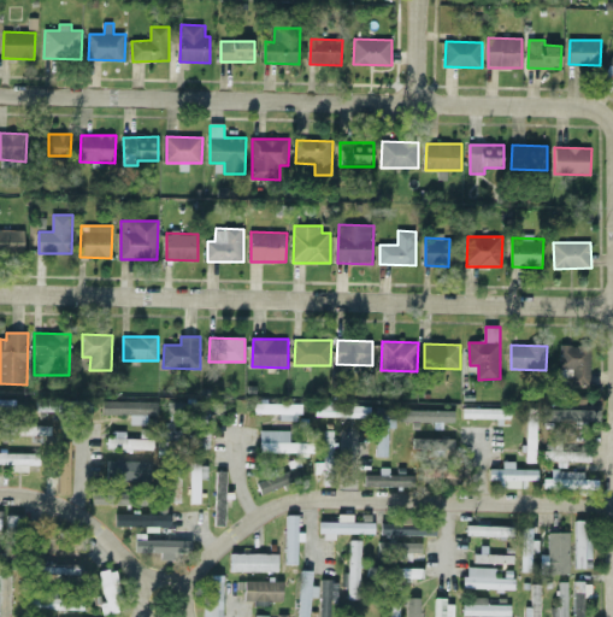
[(575,375),(575,382),(590,382),(591,346),(561,345),(560,374),(575,375)]
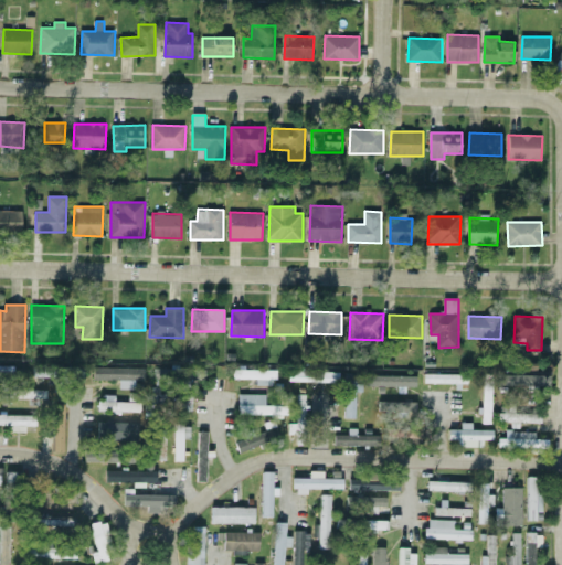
[(146,369),(95,368),(95,380),(120,380),(120,388),(137,388),(137,380),(146,381),(146,369)]
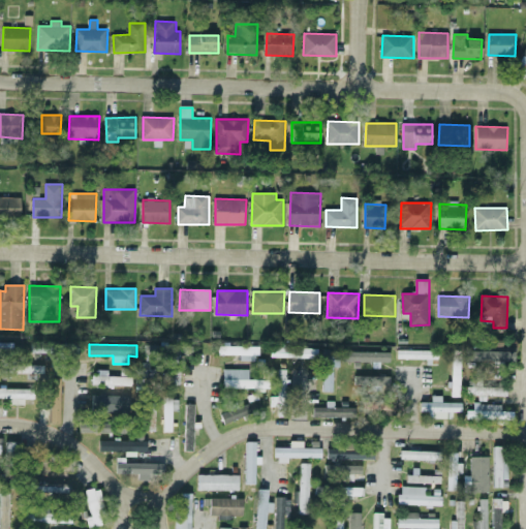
[(242,361),(258,361),(258,346),(221,346),(221,354),(242,354),(242,361)]
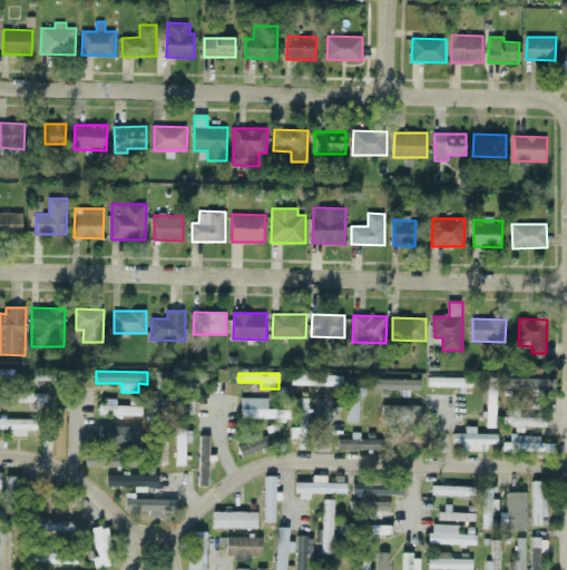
[(293,385),(343,386),(343,374),(293,374),(293,385)]
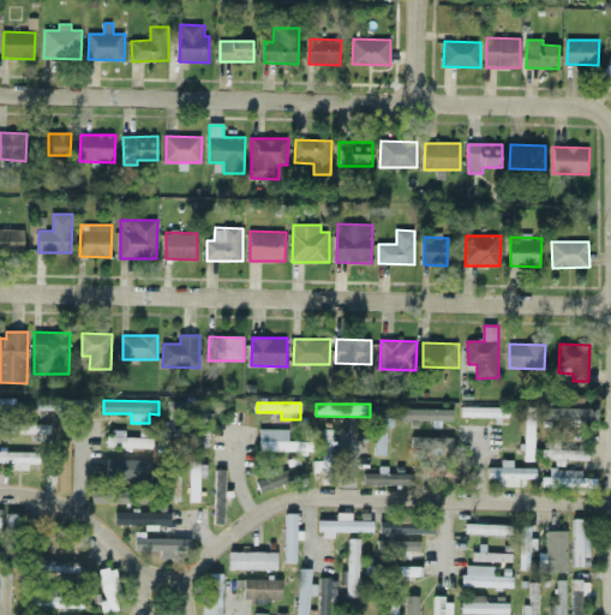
[(388,455),(388,427),(395,427),(395,407),(377,407),(376,455),(388,455)]
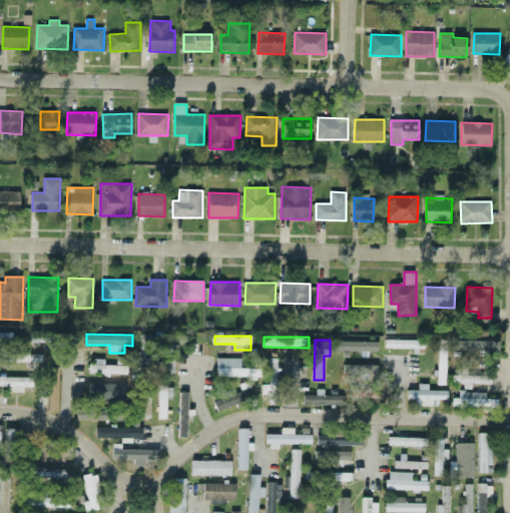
[(415,349),(415,354),(425,354),(426,340),(386,340),(386,348),(415,349)]
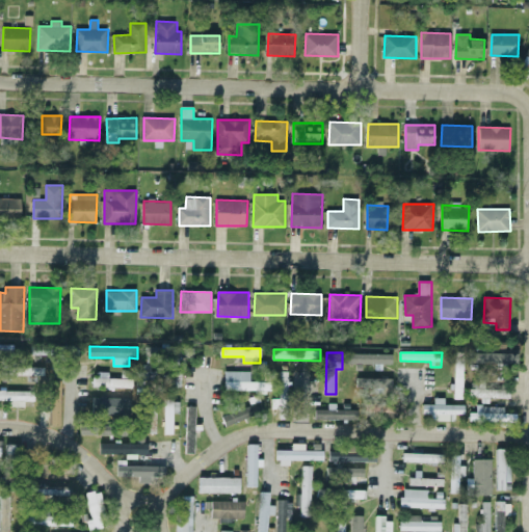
[(497,367),(519,368),(519,353),(470,352),(470,363),(497,364),(497,367)]
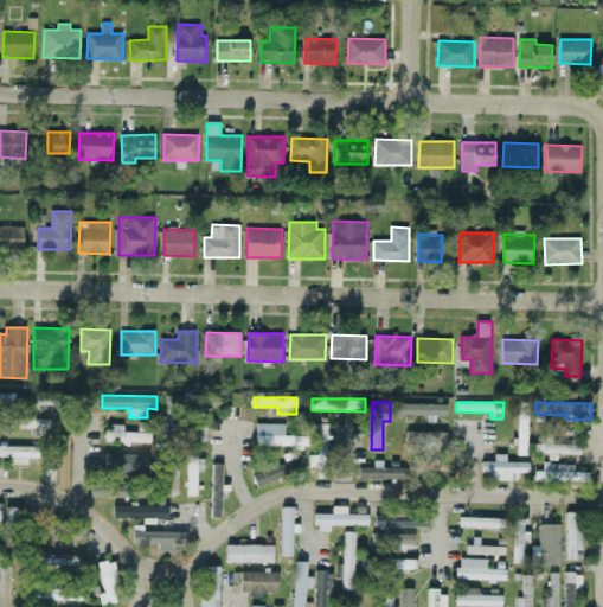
[(448,415),(448,404),(396,403),(395,415),(448,415)]
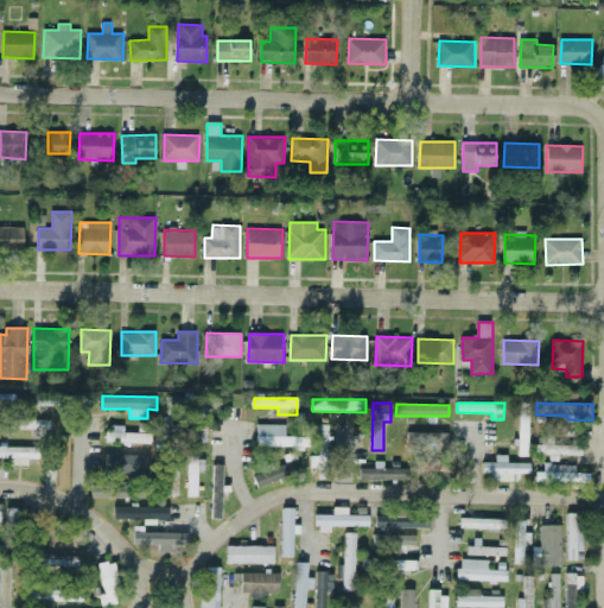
[(528,456),(531,407),(520,407),(519,456),(528,456)]
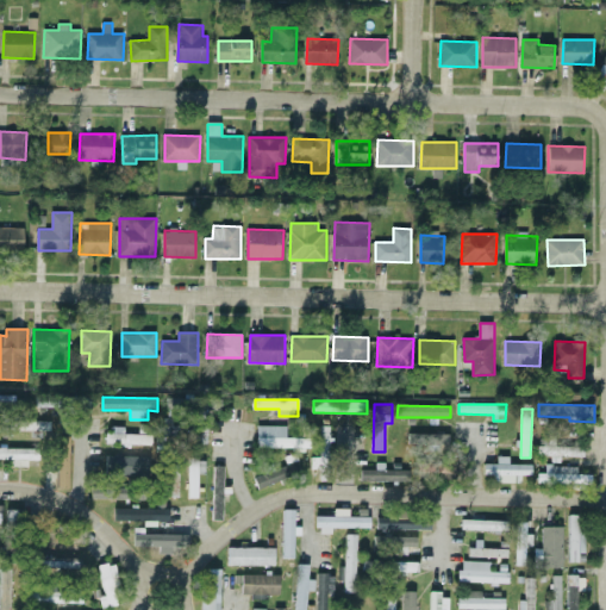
[(51,430),(51,421),(16,419),(16,430),(51,430)]
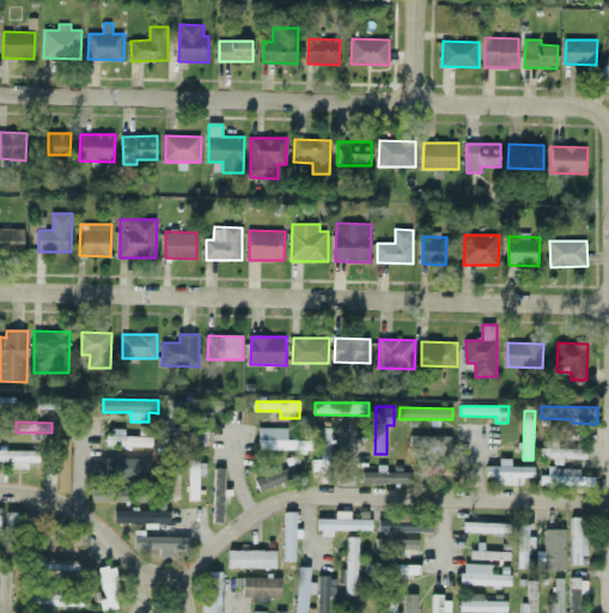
[(260,450),(312,451),(312,439),(288,439),(290,428),(260,428),(260,450)]
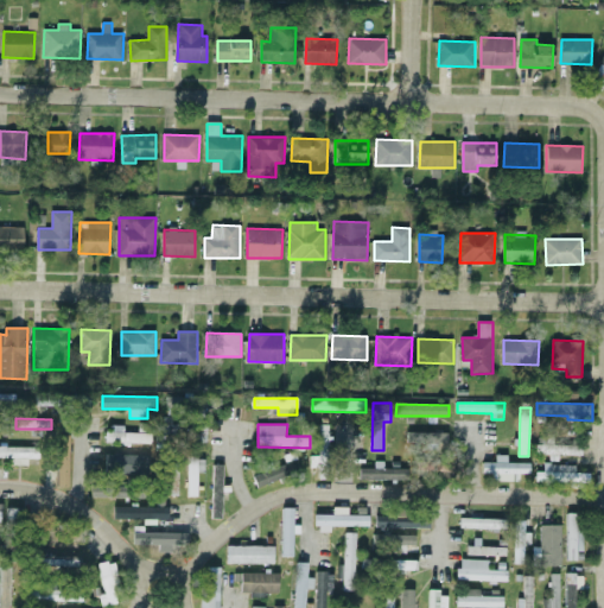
[(330,425),(320,424),(319,456),(312,456),(312,470),(329,472),(330,425)]
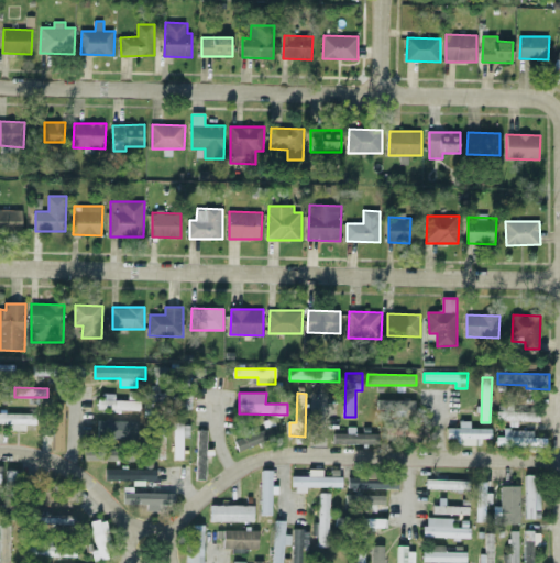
[(100,409),(116,409),(117,394),(101,394),(100,409)]
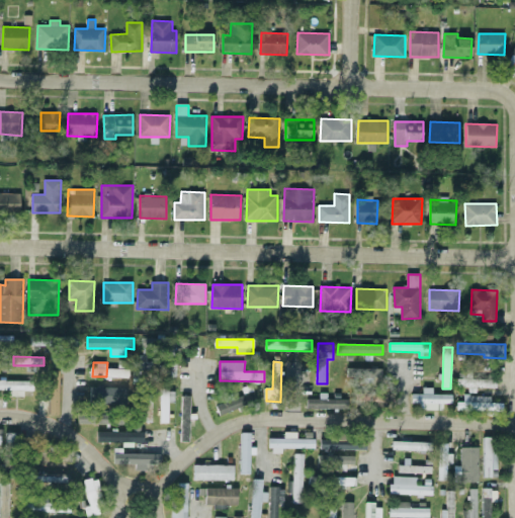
[(373,380),(373,377),(382,377),(382,367),(349,368),(349,381),(373,380)]
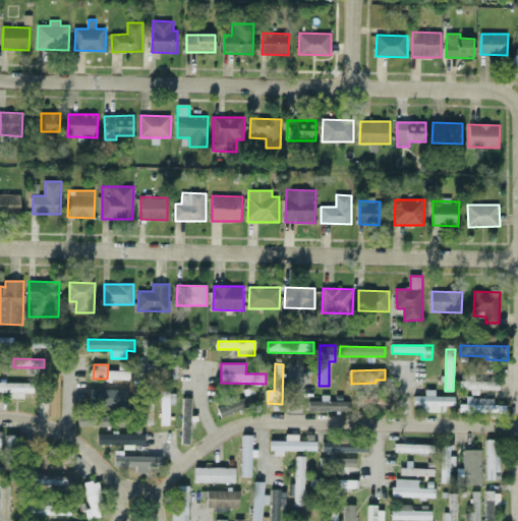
[(60,416),(61,374),(51,373),(50,416),(60,416)]
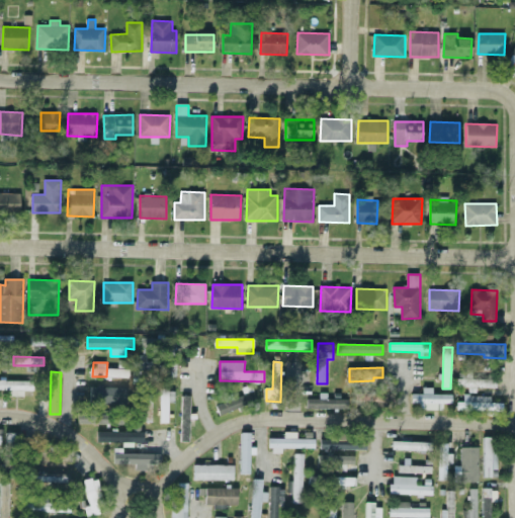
[(457,378),(457,387),(469,386),(469,393),(478,393),(478,387),(497,387),(497,378),(457,378)]
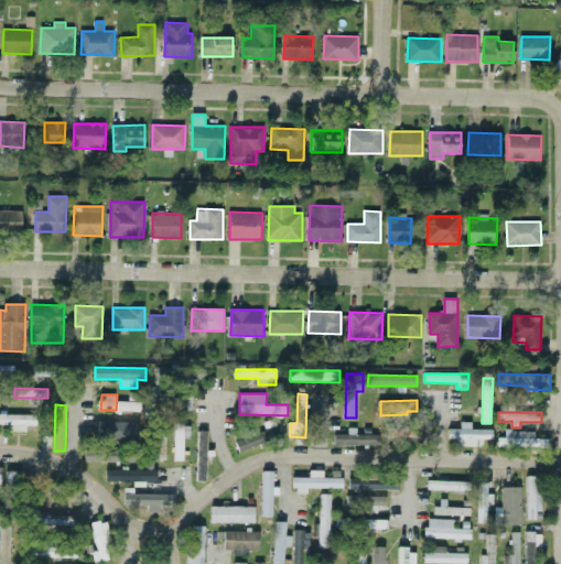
[(494,430),(472,429),(472,422),(462,422),(462,429),(450,429),(450,438),(457,438),(457,446),(484,446),(484,440),(494,440),(494,430)]
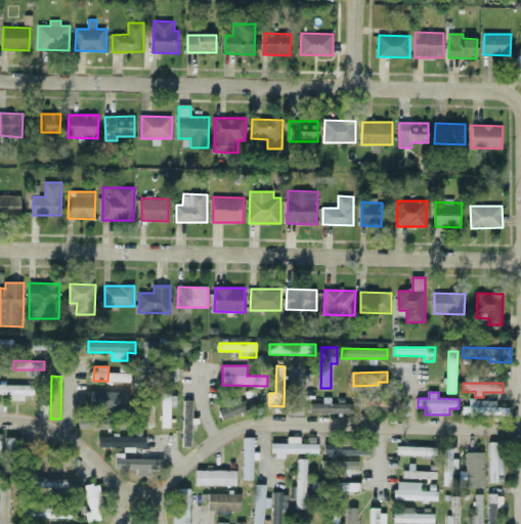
[(163,428),(171,428),(172,406),(177,406),(177,393),(163,393),(163,428)]
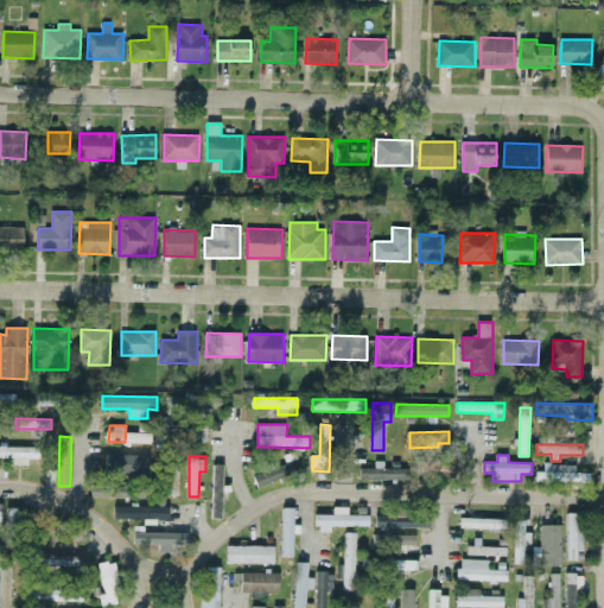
[(266,473),(256,475),(258,485),(303,475),(300,460),(265,468),(266,473)]
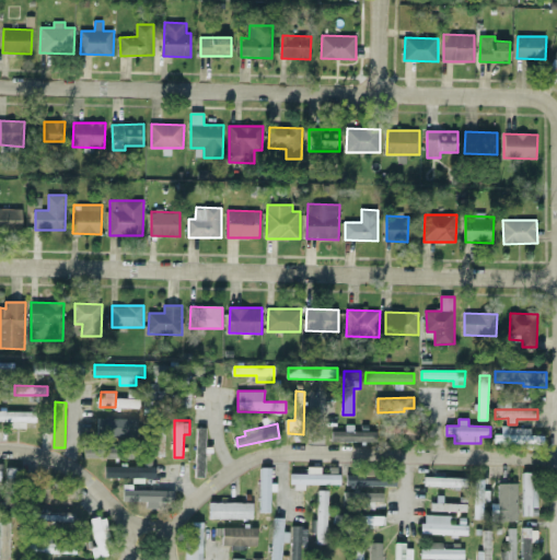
[(347,431),(334,431),(333,441),(376,442),(378,432),(356,431),(356,426),(347,424),(347,431)]
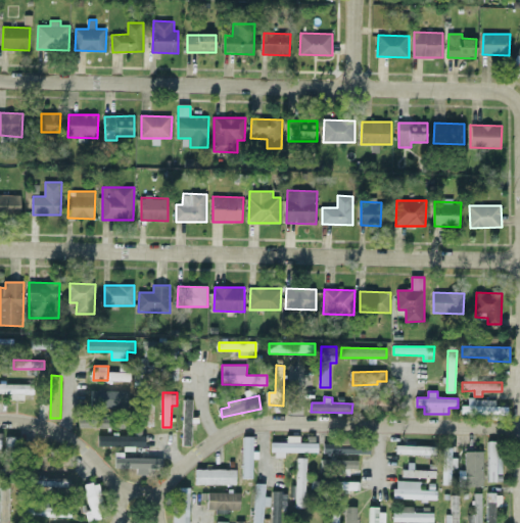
[(184,445),(192,446),(193,399),(185,399),(184,445)]
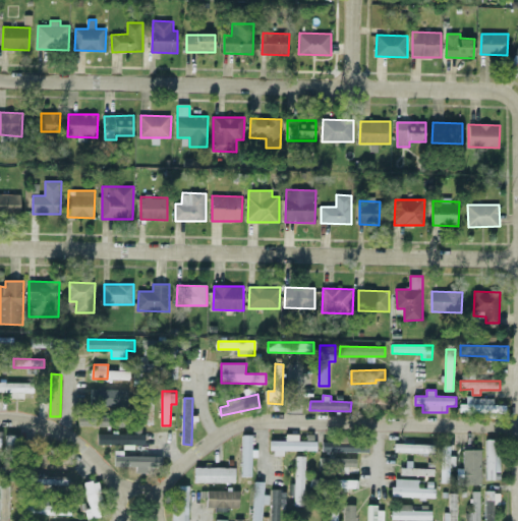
[(507,405),(495,405),(495,398),(467,398),(467,404),(461,404),(461,415),(507,416),(507,405)]
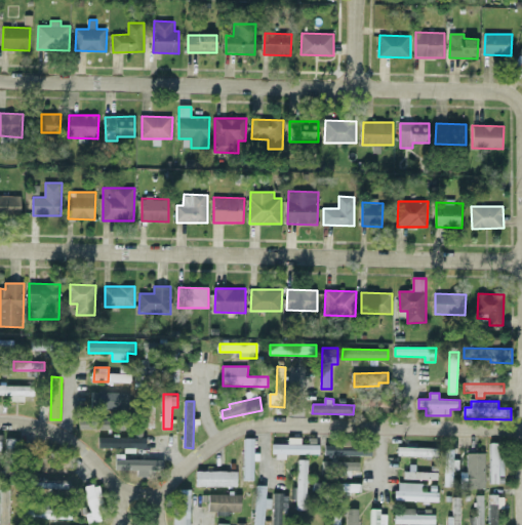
[(147,438),(99,437),(99,447),(147,448),(147,438)]
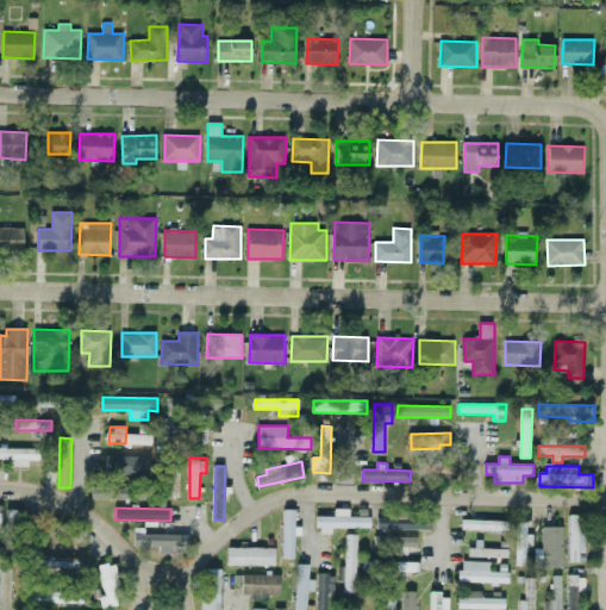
[(23,511),(10,509),(8,526),(20,527),(23,511)]
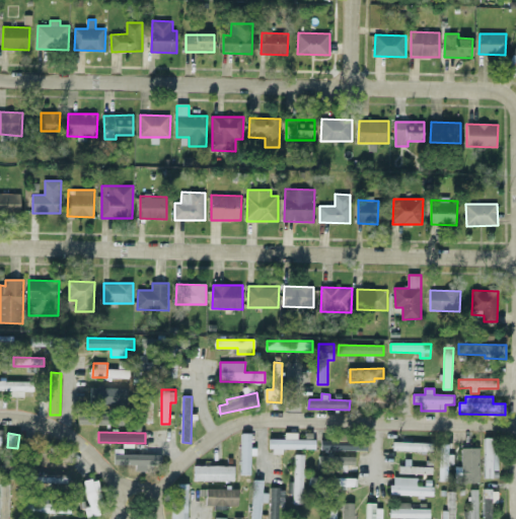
[(252,434),(242,433),(242,474),(253,475),(253,447),(252,447),(252,434)]
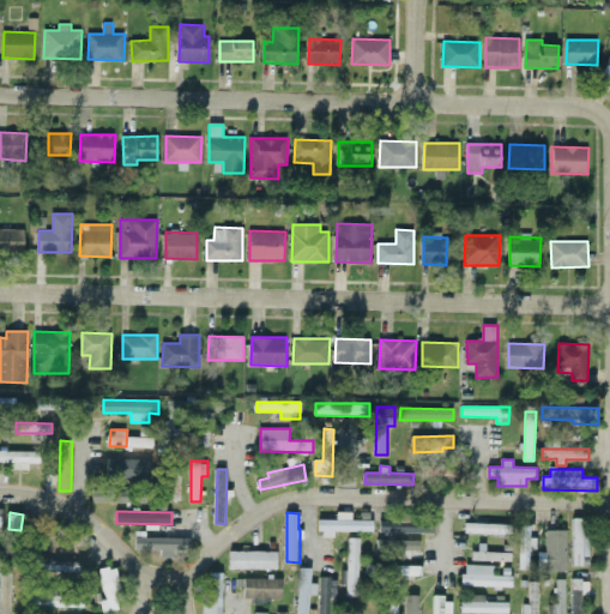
[(374,533),(374,519),(352,519),(352,512),(339,512),(338,519),(319,519),(319,530),(374,533)]
